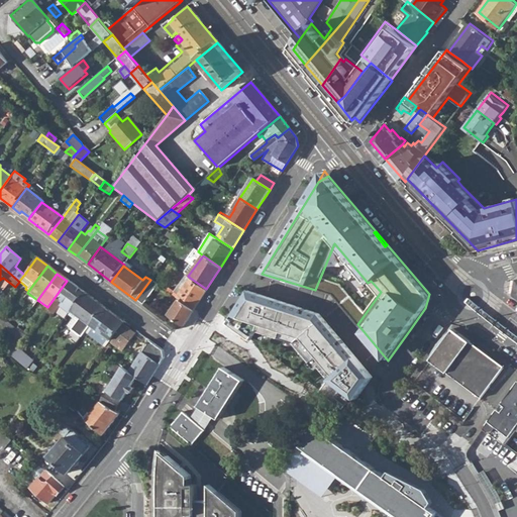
[(165,287),(164,289),(178,300),(192,311),(206,289),(190,278),(177,295),(165,287)]
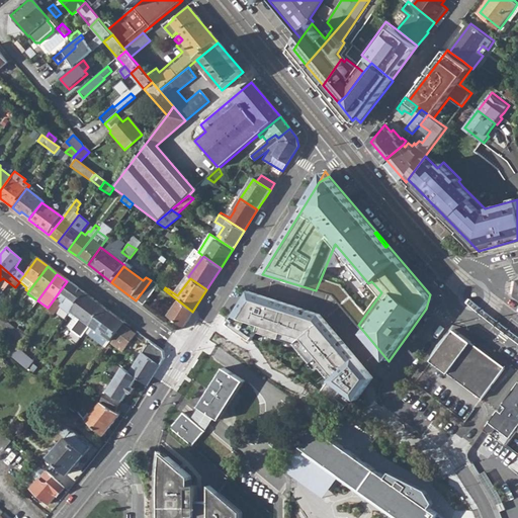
[(334,296),(358,325),(366,314),(342,285),(321,278),(316,290),(334,296)]
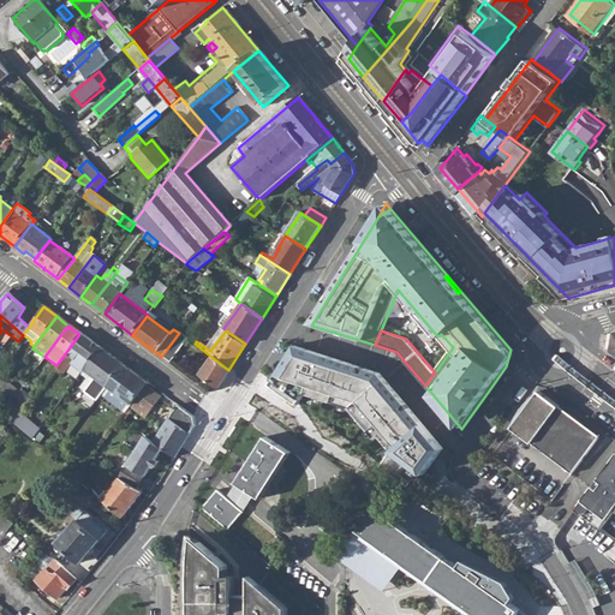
[(169,363),(186,339),(179,333),(161,357),(169,363)]
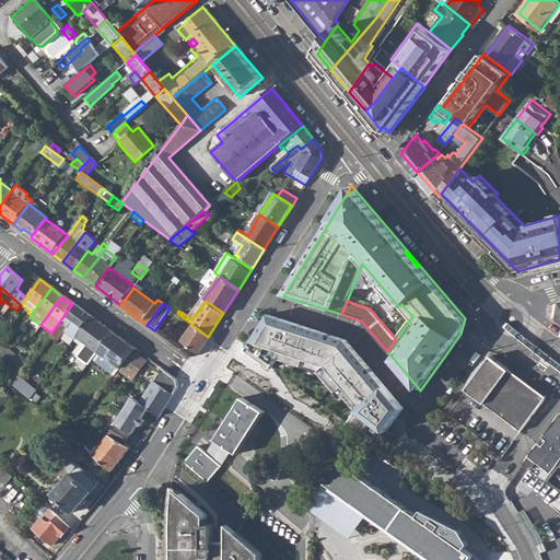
[(59,338),(69,346),(76,337),(90,317),(72,304),(51,333),(47,338),(54,343),(59,338)]
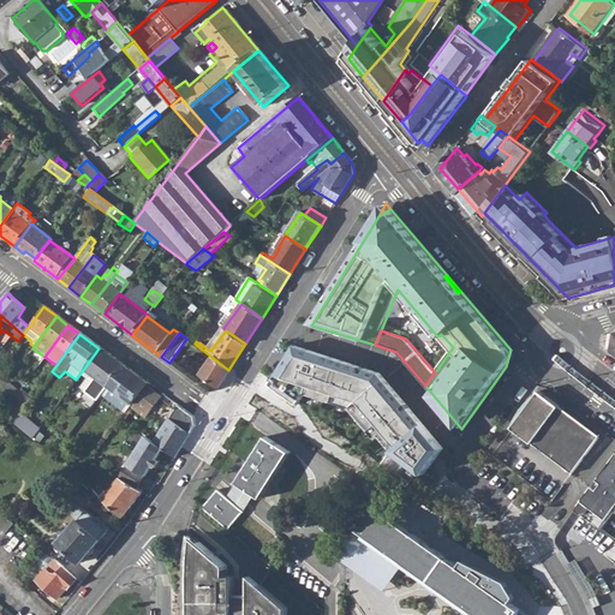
[(298,346),(273,387),(285,394),(300,406),(308,395),(353,410),(378,440),(382,436),(396,453),(393,457),(386,467),(412,487),(423,473),(428,476),(447,449),(382,371),(298,346)]
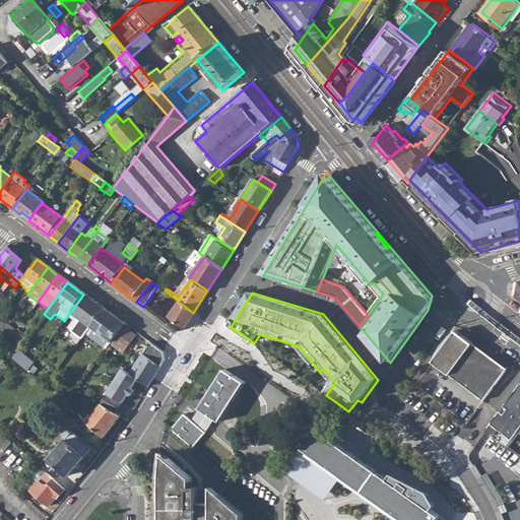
[(70,313),(89,327),(103,309),(83,295),(70,313)]
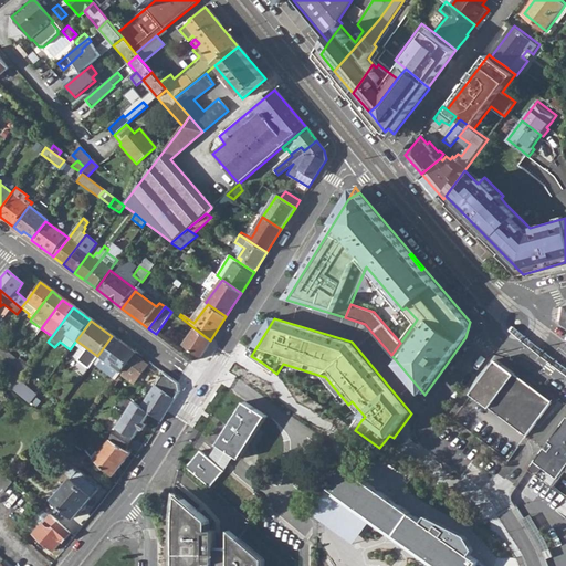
[(184,345),(199,358),(210,341),(195,328),(184,345)]
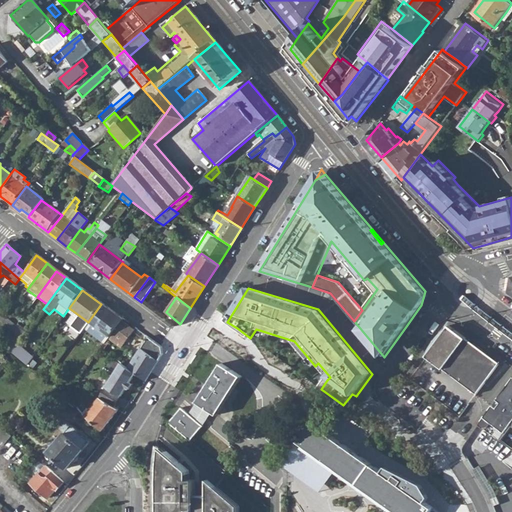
[(88,322),(109,337),(121,321),(122,320),(101,304),(88,322)]
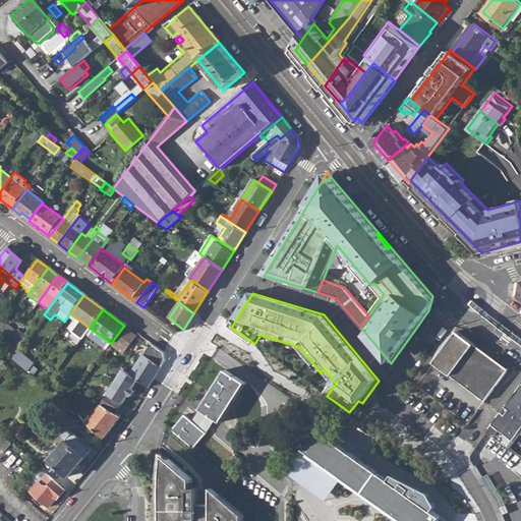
[(14,333),(5,325),(1,329),(11,337),(14,333)]
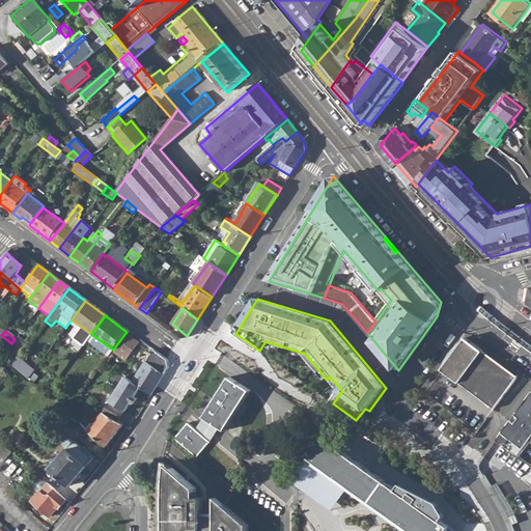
[(126,361),(139,343),(126,333),(113,350),(112,352),(126,361)]
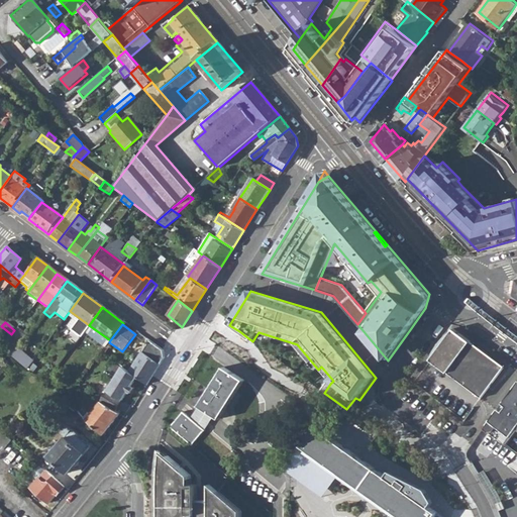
[(430,358),(482,397),(505,367),(495,358),(492,356),(453,328),(430,358)]
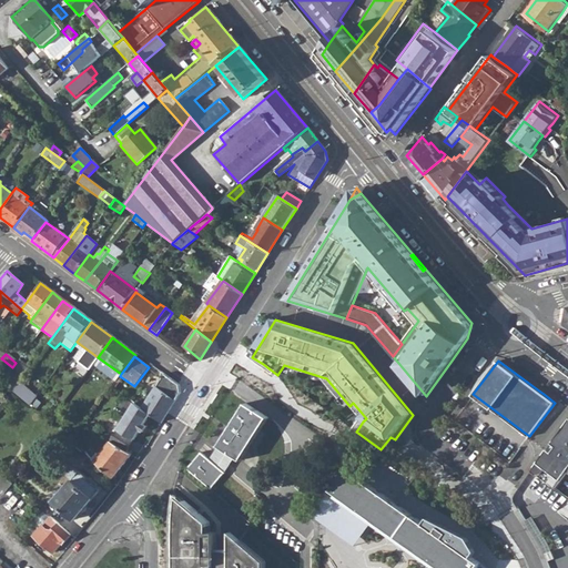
[(27,371),(16,362),(16,363),(12,367),(18,372),(23,376),(27,371)]
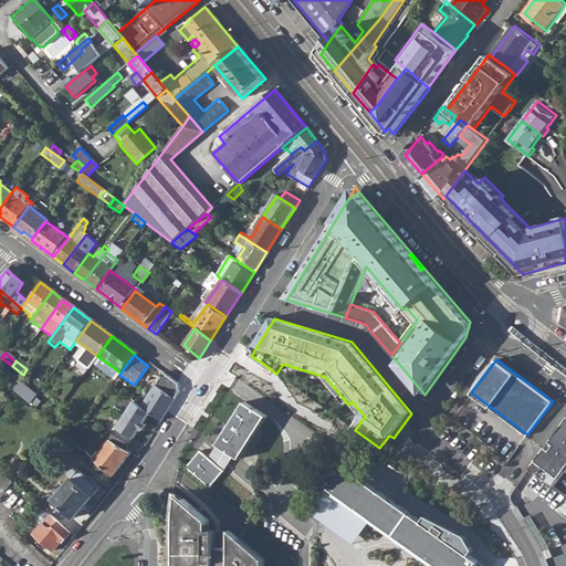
[(9,383),(13,387),(19,379),(23,375),(18,370),(9,383)]
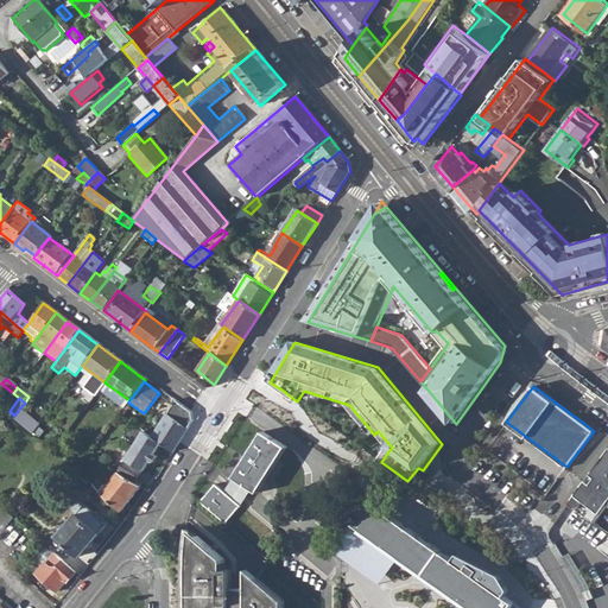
[(175,403),(152,437),(159,444),(171,453),(191,422),(190,413),(175,403)]
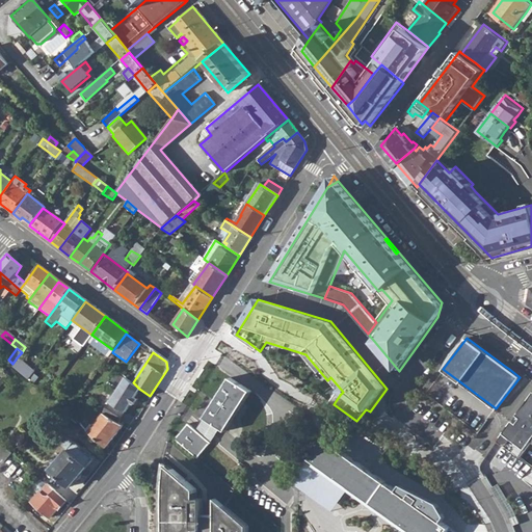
[(22,360),(18,356),(12,364),(10,367),(14,370),(22,360)]
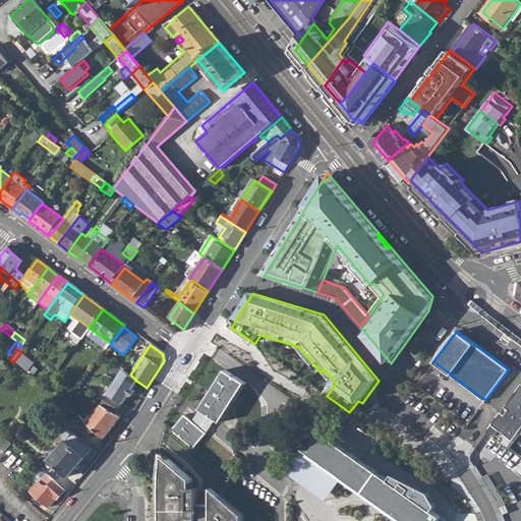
[(122,369),(105,394),(106,395),(124,370),(122,369)]
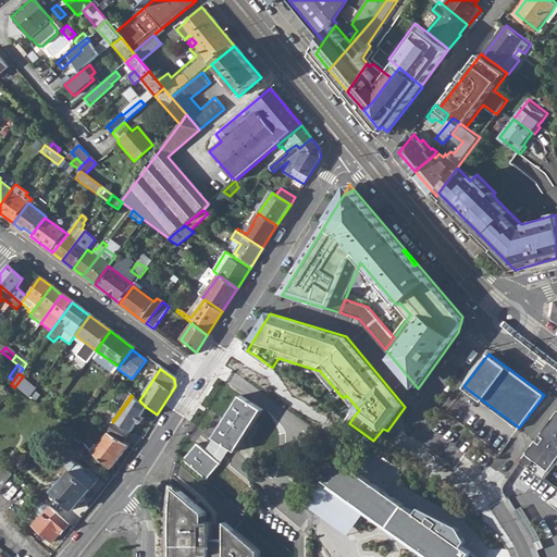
[(126,432),(146,407),(139,400),(133,396),(113,422),(126,432)]
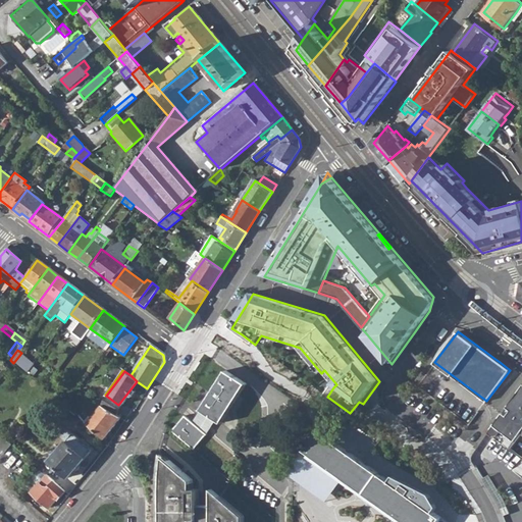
[(227,373),(212,396),(202,412),(219,423),(222,425),(248,385),(227,373)]
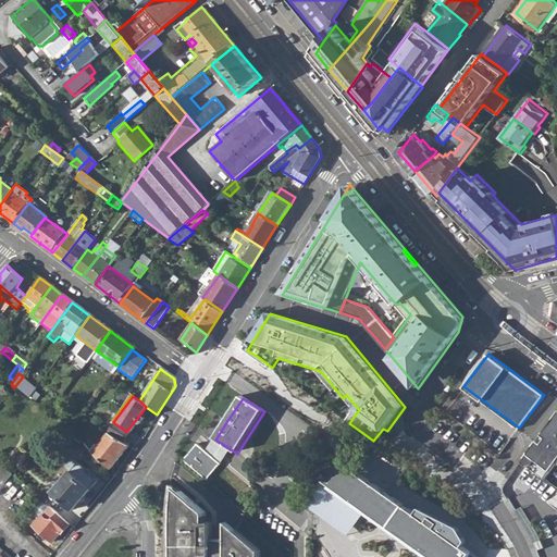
[(556,461),(556,460),(556,413),(556,415),(555,417),(525,456),(548,472),(556,461)]
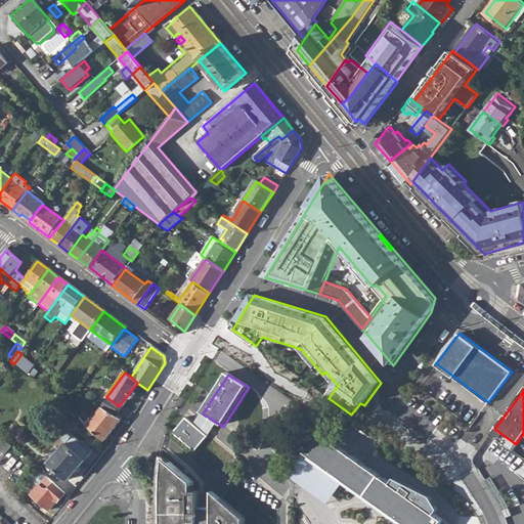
[(205,391),(187,418),(210,436),(220,425),(203,413),(213,397),(205,391)]
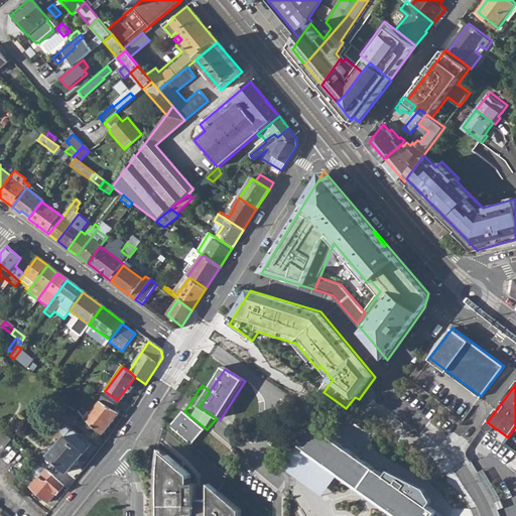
[(99,401),(85,419),(102,434),(118,413),(99,401)]
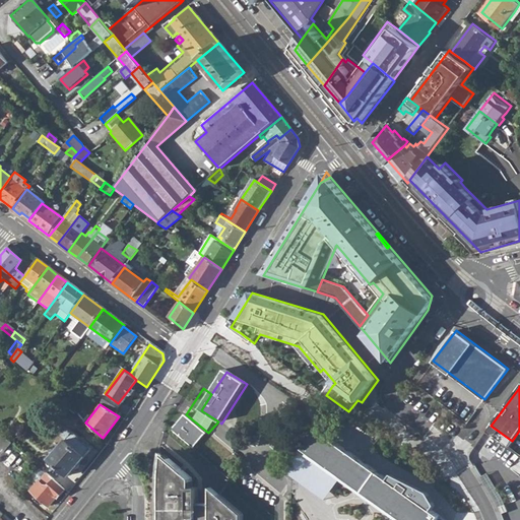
[(195,449),(208,433),(186,414),(173,431),(195,449)]
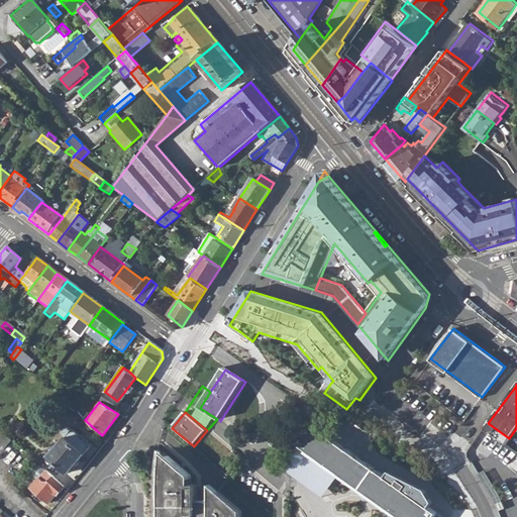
[(404,516),(446,516),(433,505),(437,499),(431,487),(393,468),(388,474),(366,458),(314,424),(301,443),(395,510),(404,516)]
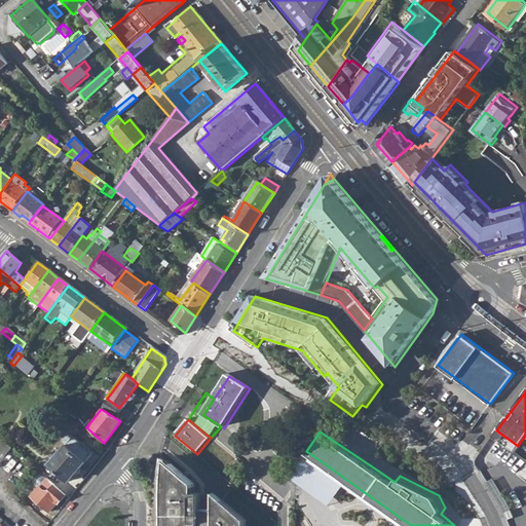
[(0,456),(2,458),(11,448),(0,438),(0,456)]
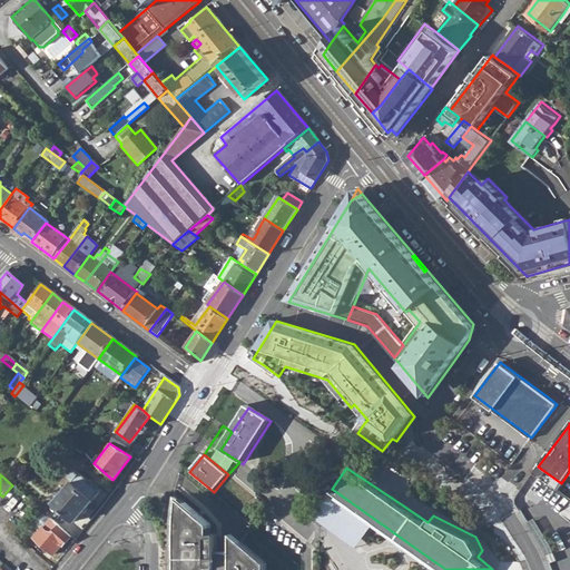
[(100,492),(79,474),(53,504),(75,522),(100,492)]
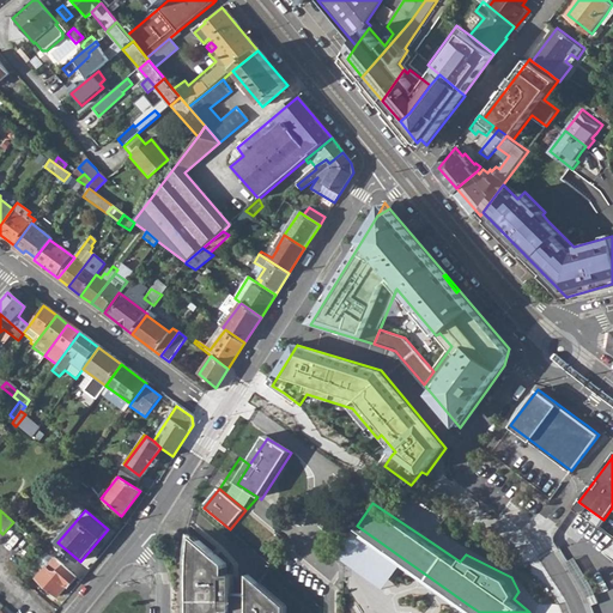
[(287,612),(287,608),(250,576),(250,594),(236,594),(236,576),(228,576),(229,565),(194,536),(192,566),(192,612),(287,612)]
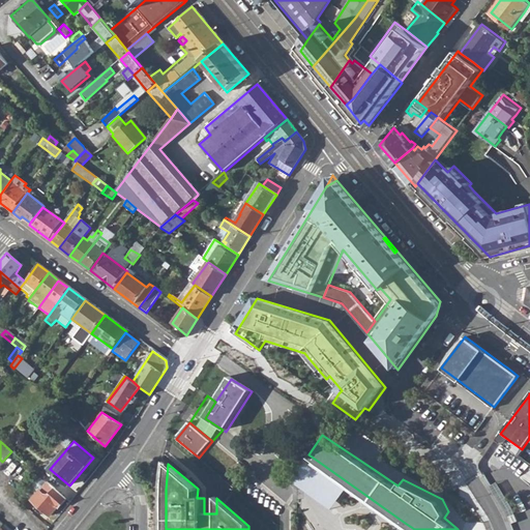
[(58,508),(65,499),(47,482),(31,500),(49,516),(57,507),(58,508)]
